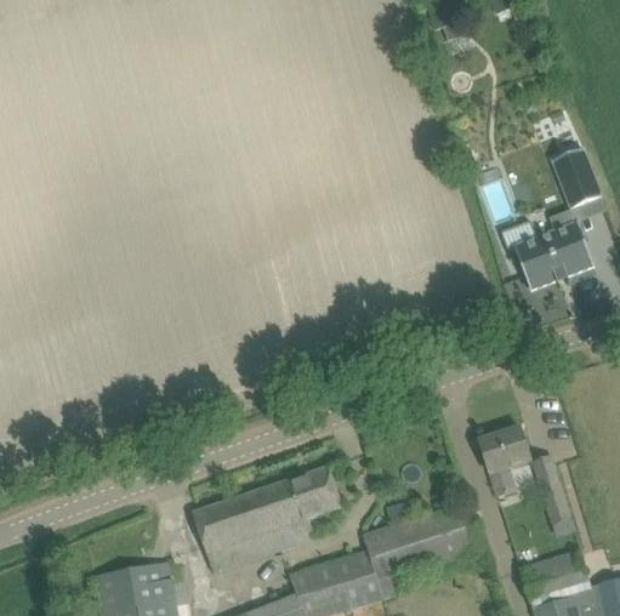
[(425,0),(434,27),(443,24),(448,39),(466,33),(460,12),(455,0),(425,0)]
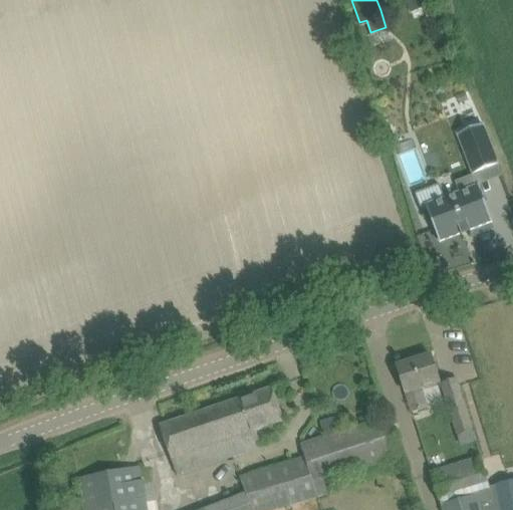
[(457,132),(472,172),(498,162),(482,121),(457,132)]
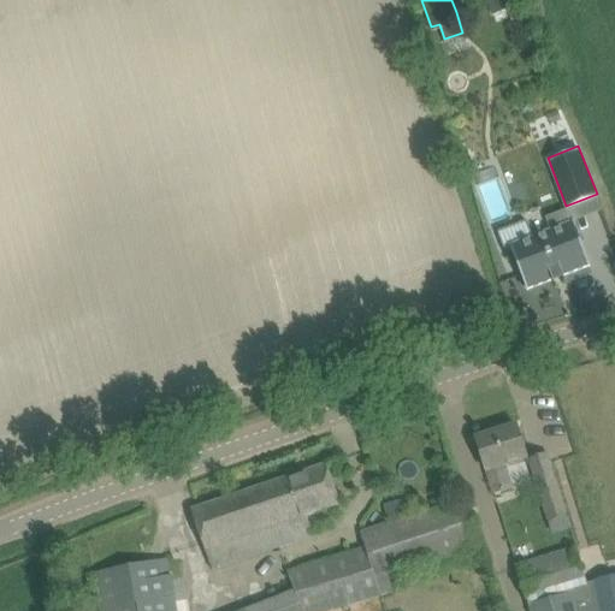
[(589,262),(572,219),(509,243),(526,286),(551,277),(553,279),(554,279),(553,276),(562,272),(563,276),(565,276),(563,272),(589,262)]
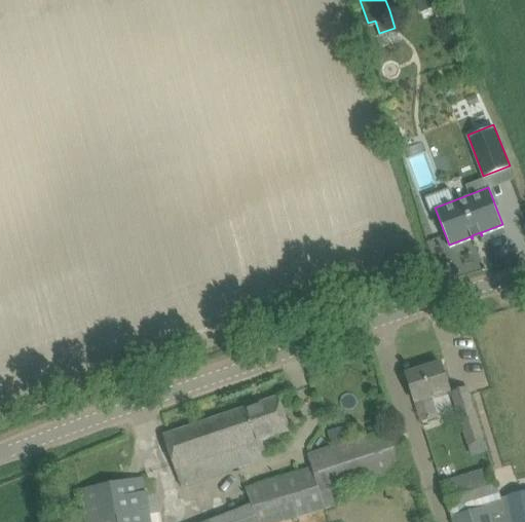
[(406,372),(412,392),(414,399),(415,399),(421,418),(436,413),(429,394),(449,388),(441,361),(406,372)]
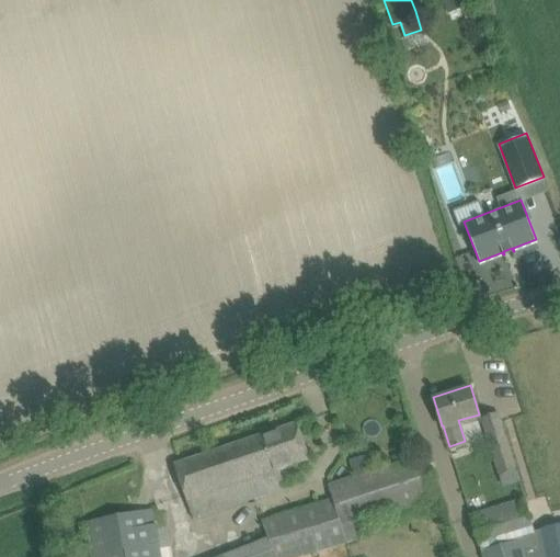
[(499,472),(514,468),(498,412),(482,417),(499,472)]
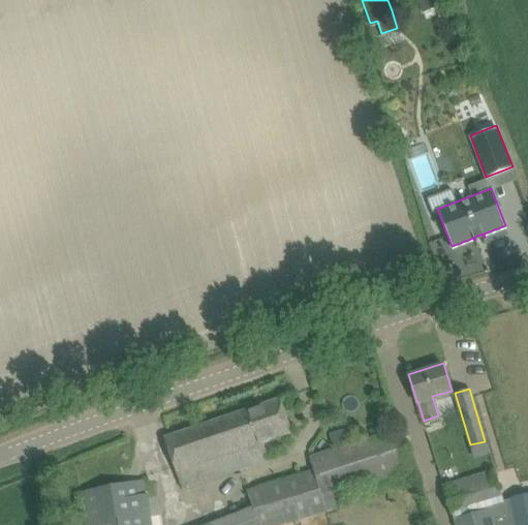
[(163,435),(171,455),(181,487),(268,457),(261,440),(290,431),(279,396),(163,435)]
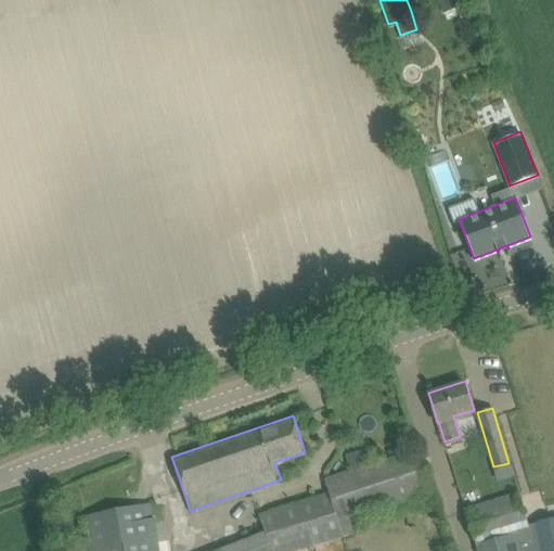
[(435,487),(428,466),(422,446),(324,477),(329,491),(268,511),(259,514),(266,529),(273,550),(288,550),(342,534),(352,530),(347,516),(435,487)]
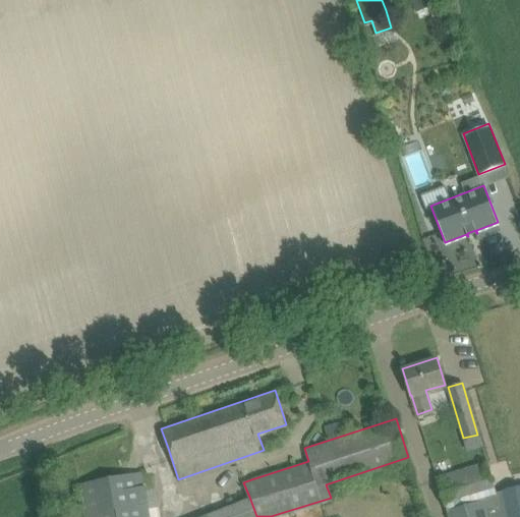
[(486,462),(436,478),(447,511),(448,516),(519,516),(519,486),(496,492),(496,493),(486,462)]
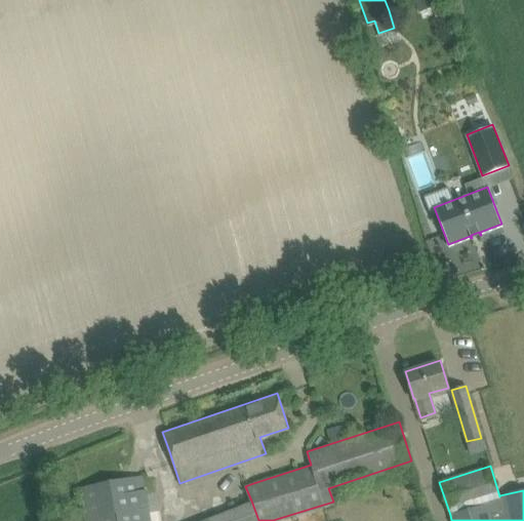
[(79,486),(83,507),(85,520),(149,520),(140,475),(79,486)]
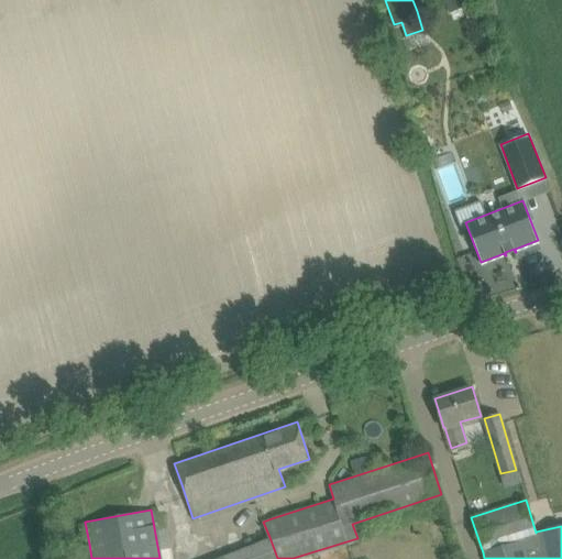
[(277,558),(270,537),(223,555),(211,558),(277,558)]
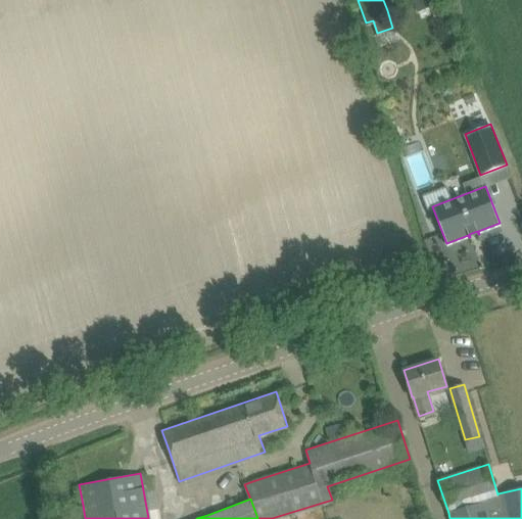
All buildings are outlined.
